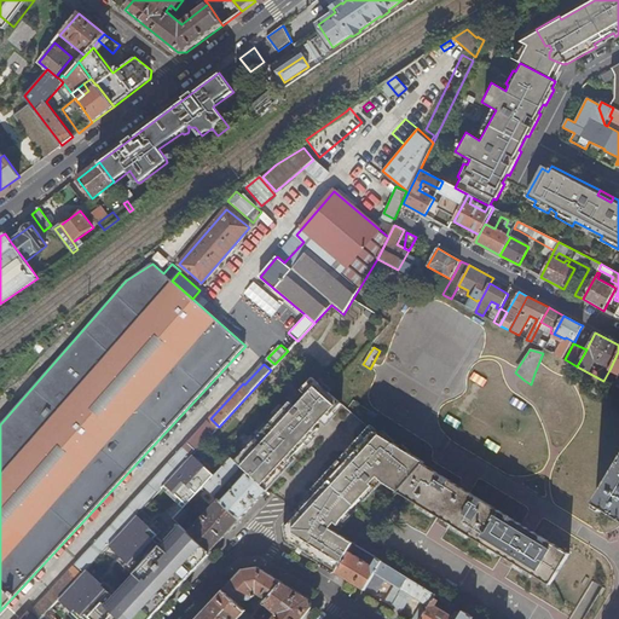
[(474,372),(470,380),(484,388),(487,381),(474,372)]
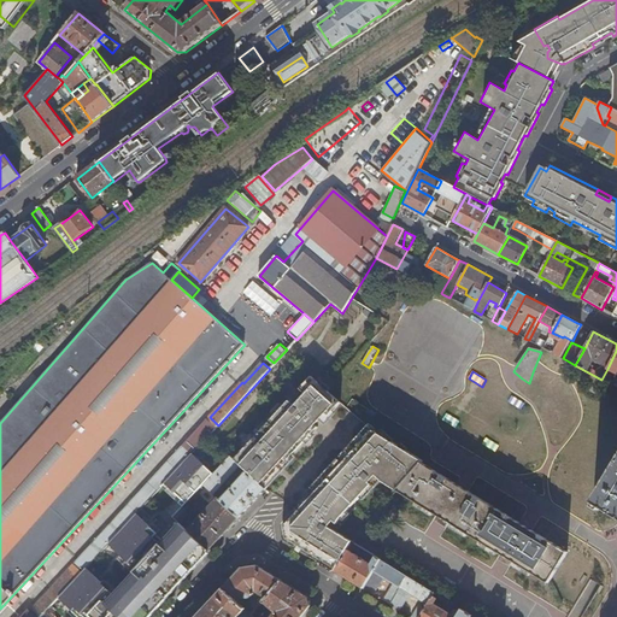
[(330,415),(342,403),(316,377),(313,376),(301,388),(311,398),(330,415)]
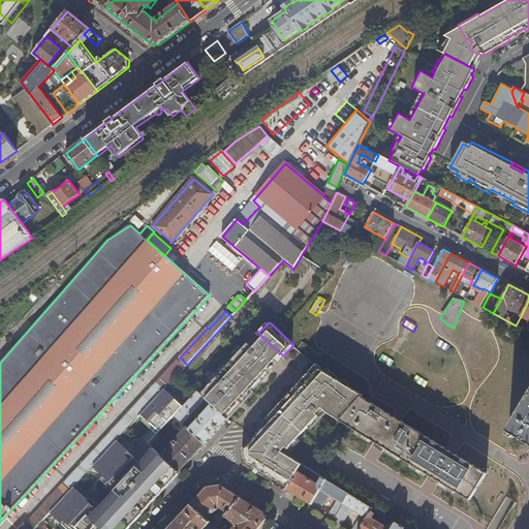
[(506,330),(504,334),(514,340),(516,336),(506,330)]
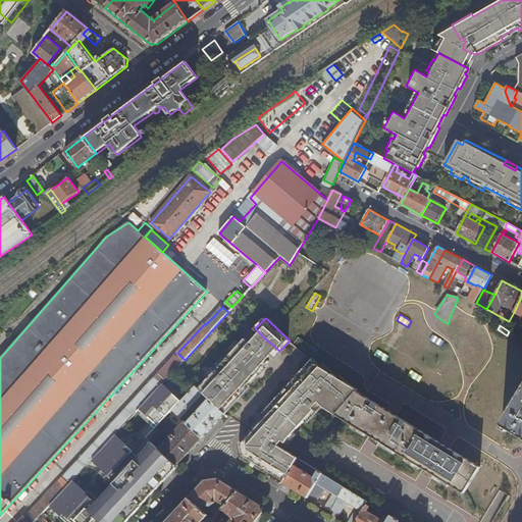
[(433,334),(430,341),(440,347),(445,342),(433,334)]
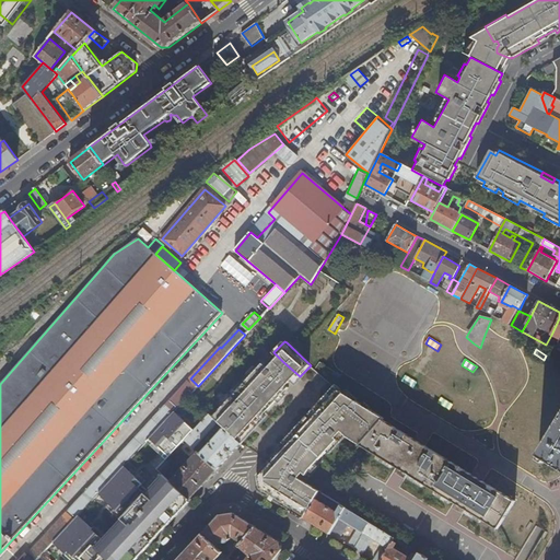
[(219,423),(221,426),(225,429),(240,442),(252,429),(249,428),(253,422),(257,419),(258,421),(290,388),(298,380),(300,376),(282,361),(279,363),(271,372),(263,364),(213,418),(219,423)]
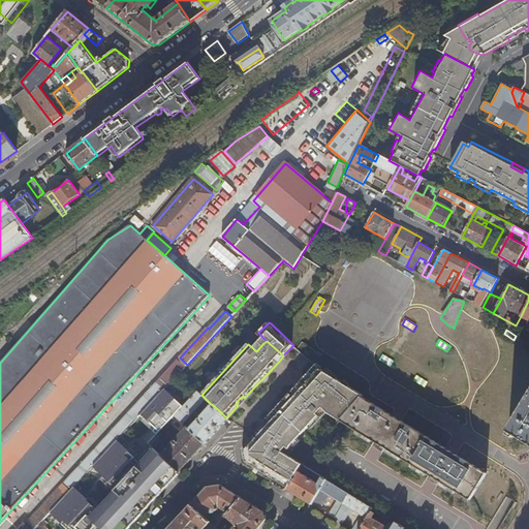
[(383,354),(379,361),(391,367),(395,362),(383,354)]
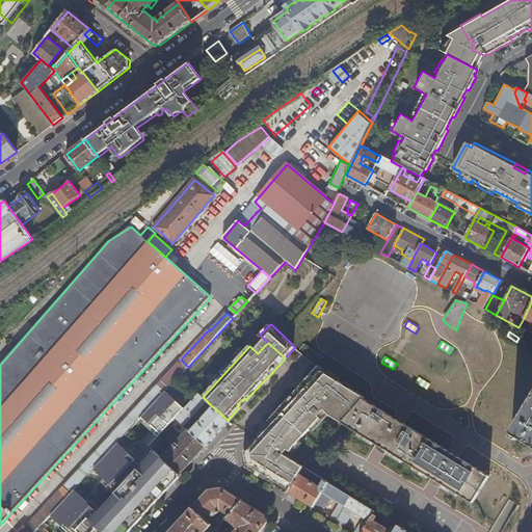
[(32,531),(25,526),(19,531),(36,531),(38,531),(43,526),(52,515),(76,489),(94,470),(120,443),(143,416),(167,390),(181,375),(186,369),(179,362),(29,525),(34,530),(32,531)]
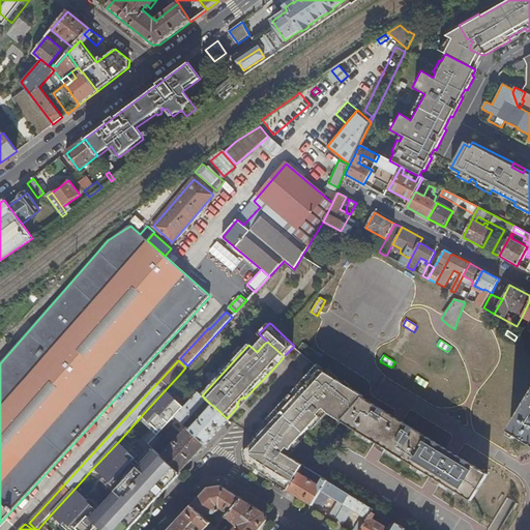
[(274,481),(280,484),(288,491),(299,472),(301,469),(303,466),(342,421),(363,398),(364,396),(320,369),(308,380),(311,382),(301,391),(299,390),(271,421),(273,422),(266,431),(264,429),(262,430),(254,440),(256,442),(246,451),(248,463),(254,466),(255,465),(264,470),(263,472),(275,479),(274,481)]
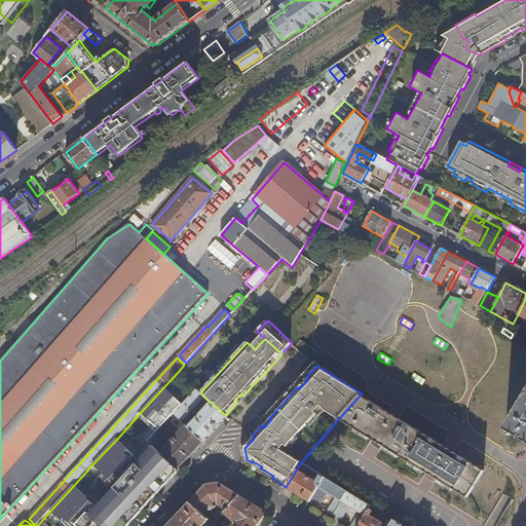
[(161,453),(149,441),(175,414),(197,389),(179,371),(165,385),(142,411),(118,438),(92,464),(75,484),(51,510),(42,520),(38,525),(39,525),(125,525),(179,470),(161,453)]
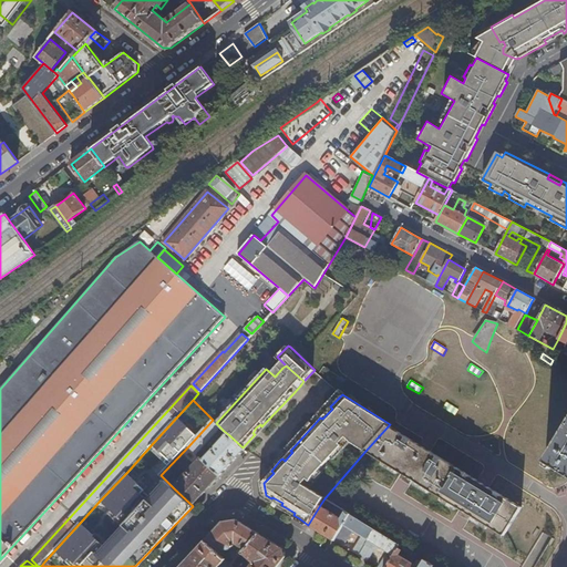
[(447,402),(443,408),(455,415),(460,410),(447,402)]
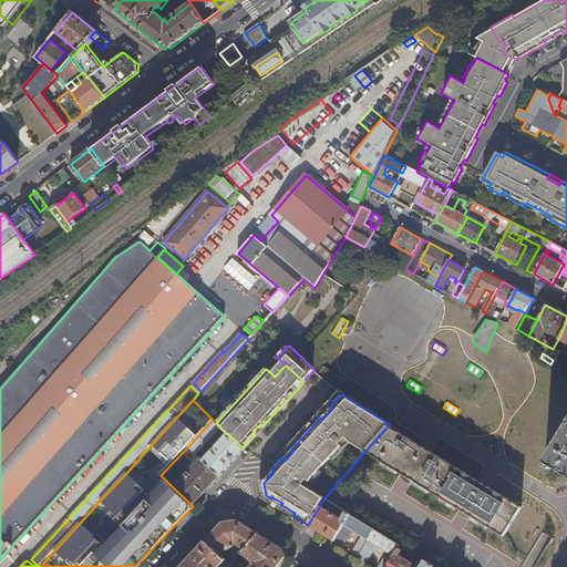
[(222,429),(216,423),(213,420),(188,446),(197,454),(222,429)]
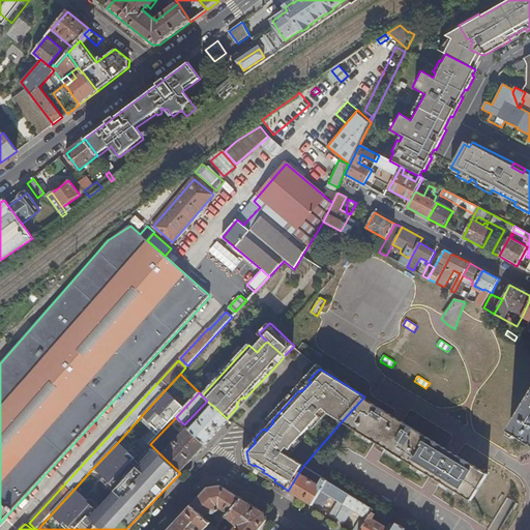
[(391,415),(363,398),(342,421),(375,442),(386,448),(430,475),(441,482),(472,501),(489,474),(457,455),(460,450),(449,443),(446,449),(402,421),(405,416),(394,410),(391,415)]
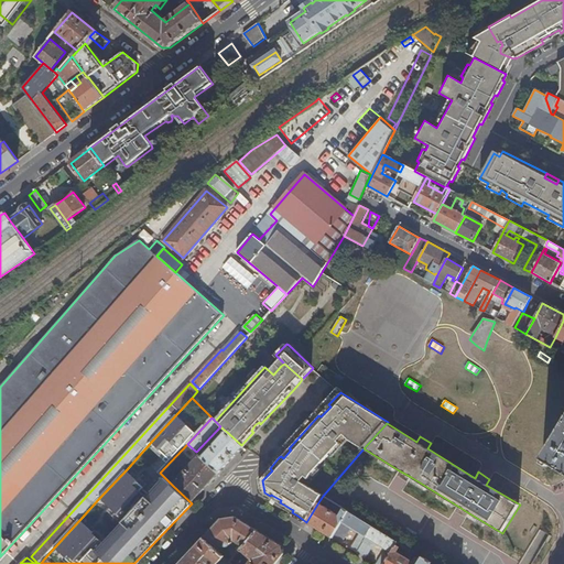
[(563,470),(563,427),(545,459),(563,470)]
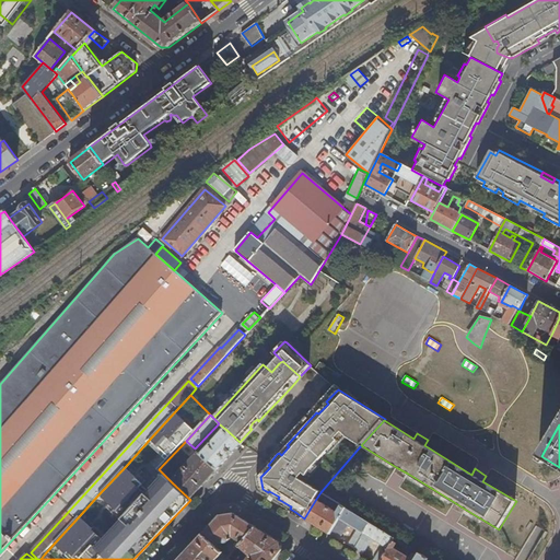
[(212,441),(200,454),(218,470),(242,444),(240,442),(225,429),(217,438),(214,434),(210,440),(212,441)]
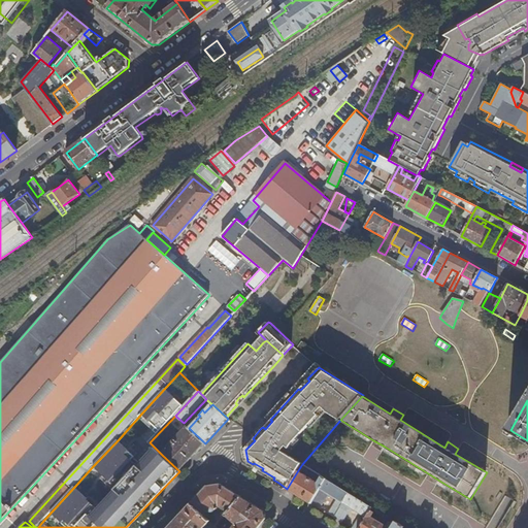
[(188,427),(162,455),(179,471),(205,443),(189,428),(188,427)]
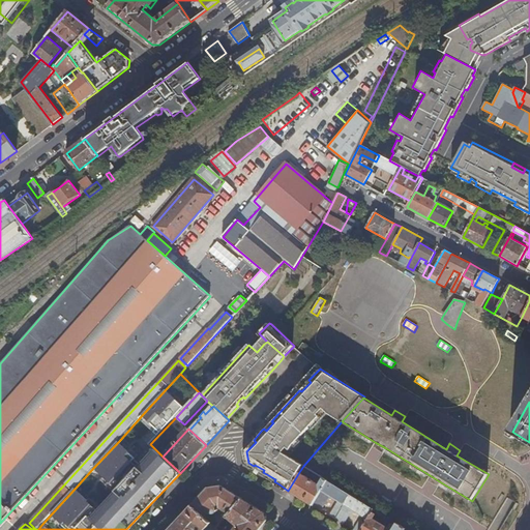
[(308,474),(311,470),(303,466),(301,469),(308,474)]
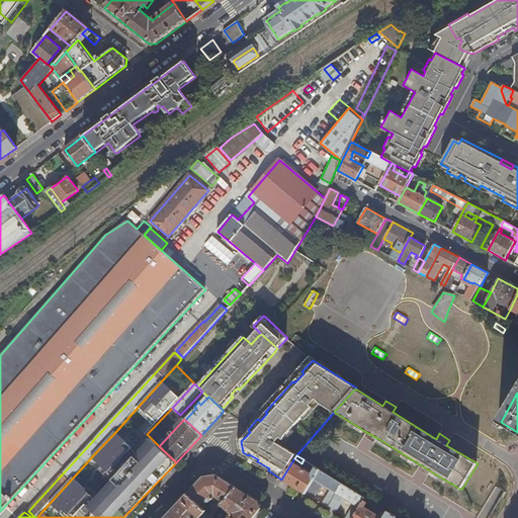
[(313,473),(292,461),(281,480),(306,494),(320,469),(315,466),(314,468),(315,469),(313,473)]
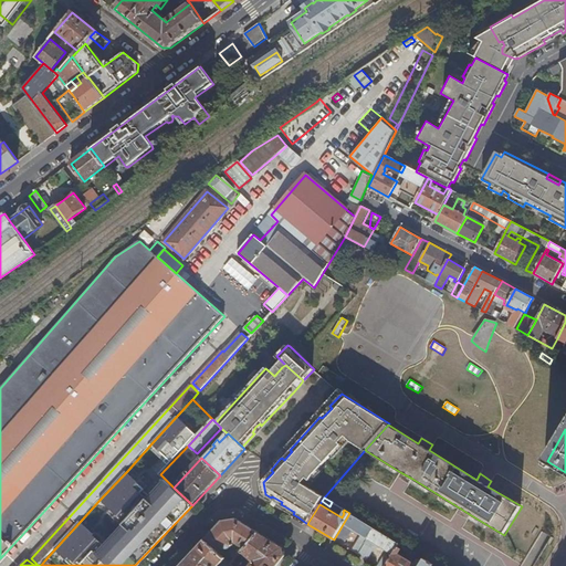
[(353,530),(368,538),(374,528),(349,513),(334,540),(343,545),(353,530)]
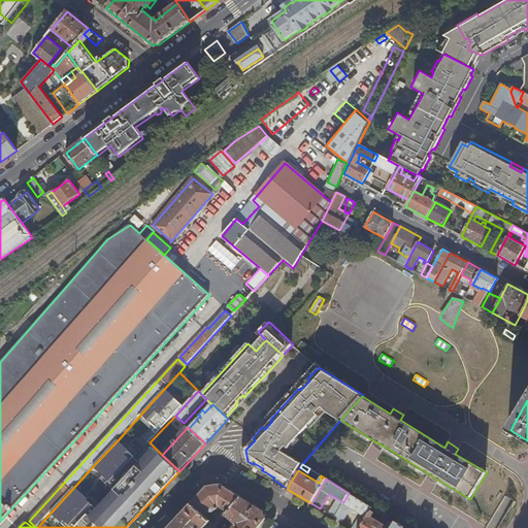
[(220,504),(228,512),(241,497),(221,484),(208,485),(192,503),(209,520),(210,521),(215,517),(211,514),(220,504)]
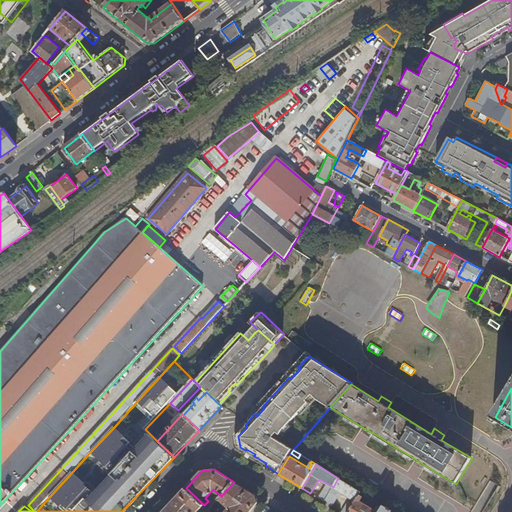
[(340,492),(355,501),(361,491),(338,478),(333,487),(340,492)]
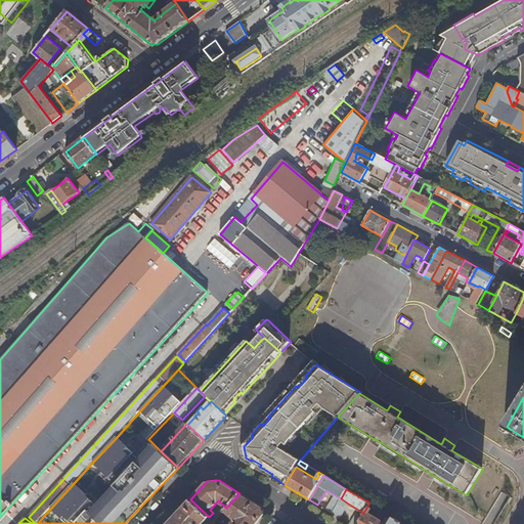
[(232,522),(230,523),(256,523),(264,515),(262,508),(239,493),(226,508),(223,511),(221,514),(214,522),(216,523),(226,523),(228,523),(222,518),(227,513),(231,517),(229,520),(232,522)]
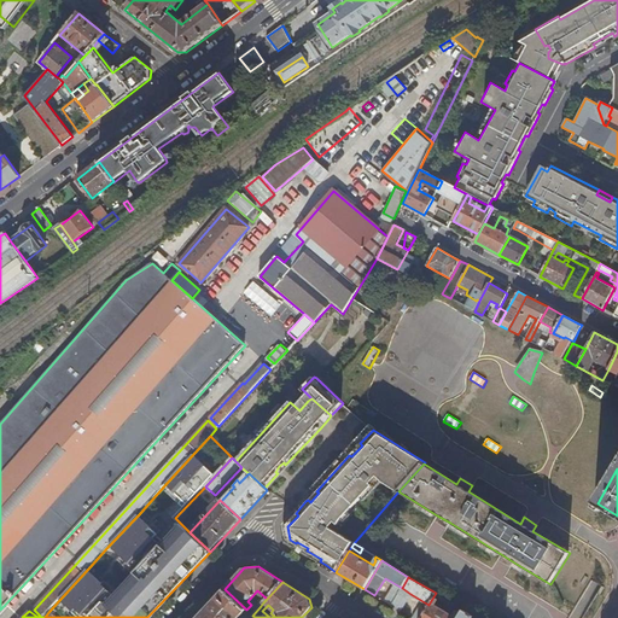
[(410,594),(402,588),(397,595),(391,606),(400,611),(410,594)]
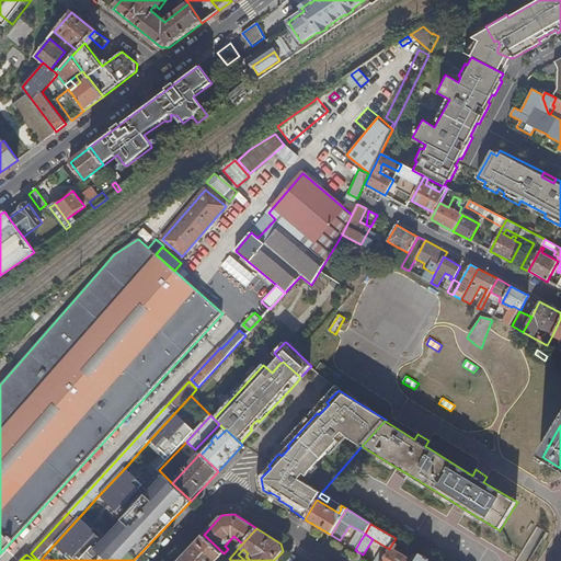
[(207,560),(215,560),(222,552),(204,535),(179,560),(206,560),(207,560)]
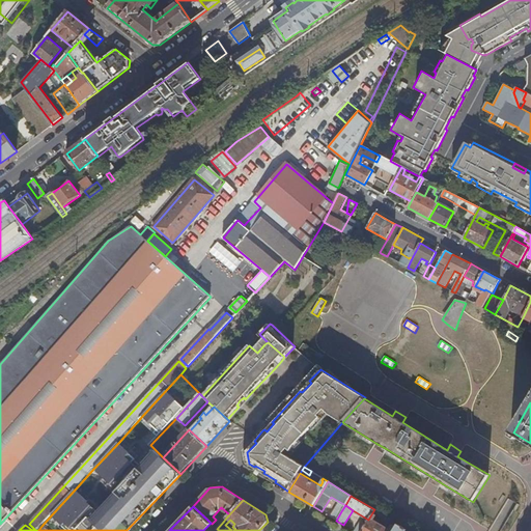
[(336,507),(331,518),(336,521),(341,511),(336,507)]
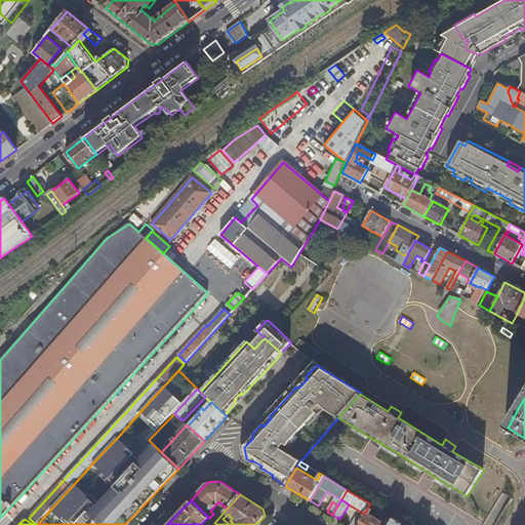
[(369,514),(374,507),(370,503),(364,514),(361,519),(357,524),(389,524),(394,519),(390,516),(386,523),(369,514)]
